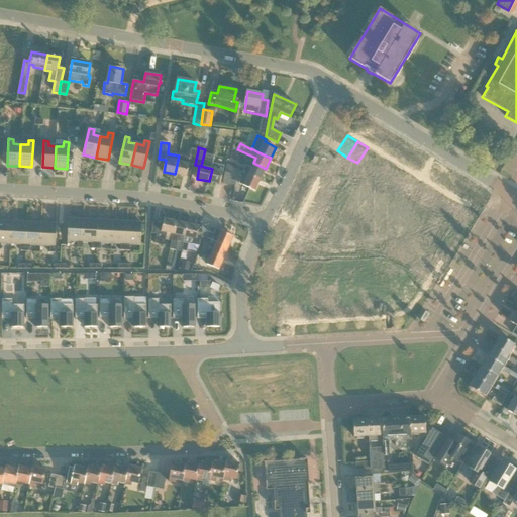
[(368,147),(357,163),(368,169),(377,153),(368,147)]
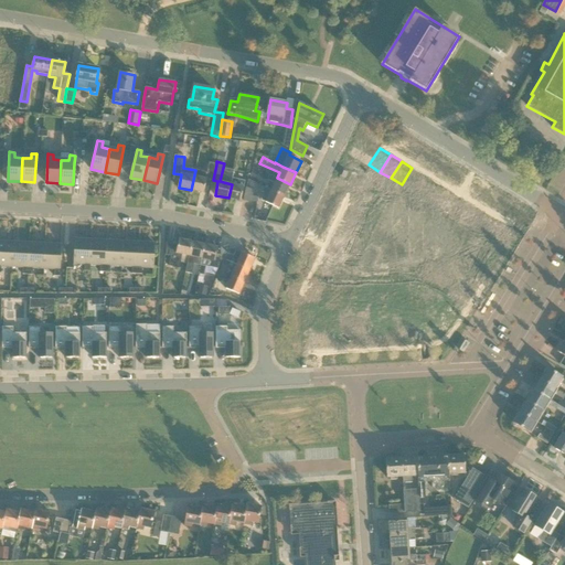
[(208,172),(195,170),(191,190),(204,193),(208,179),(213,180),(216,164),(210,163),(208,172)]
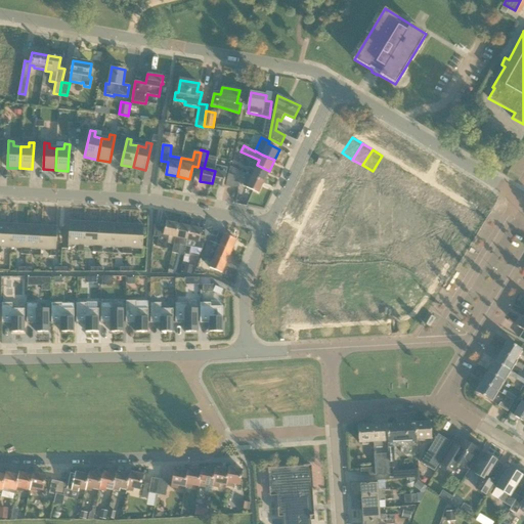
[(382,156),(373,171),(382,177),(392,162),(382,156)]
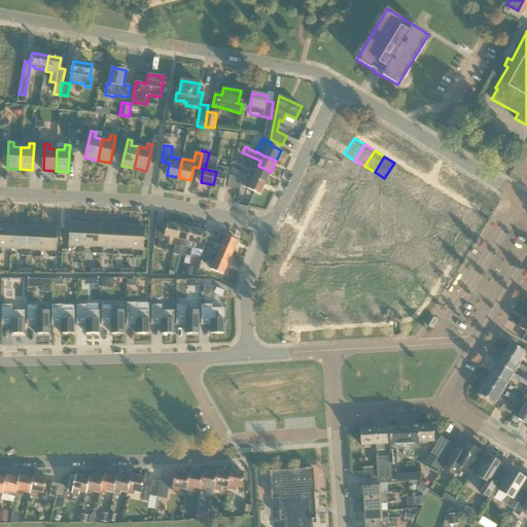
[(271,172),(258,166),(245,160),(243,164),(256,170),(253,177),(266,183),(271,172)]
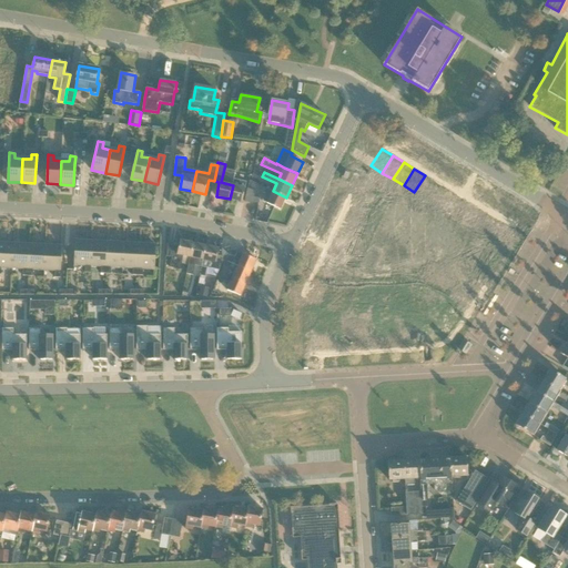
[(425,175),(414,192),(425,199),(436,182),(425,175)]
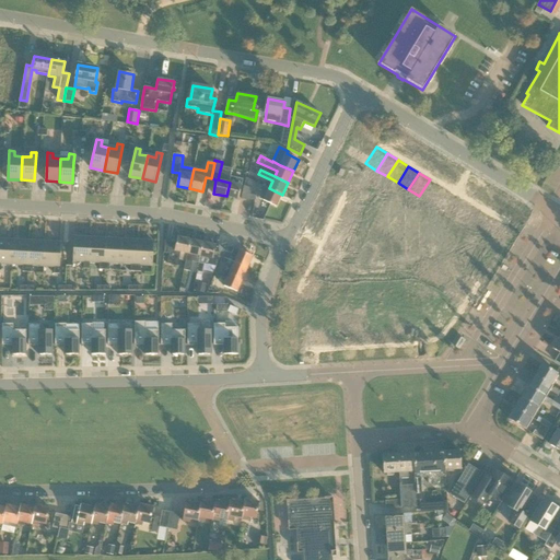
[(430,179),(419,196),(430,203),(441,186),(430,179)]
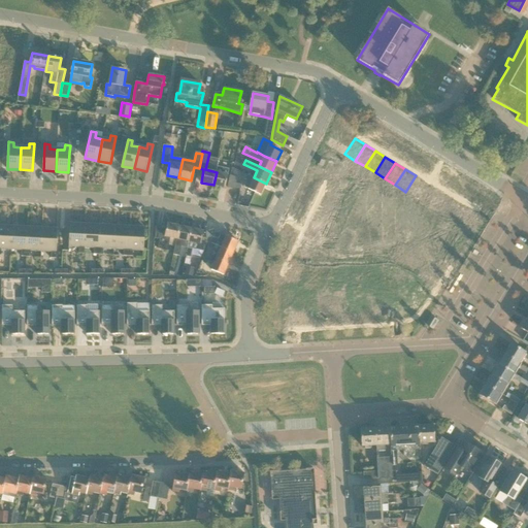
[(225,188),(228,174),(217,172),(213,185),(225,188)]
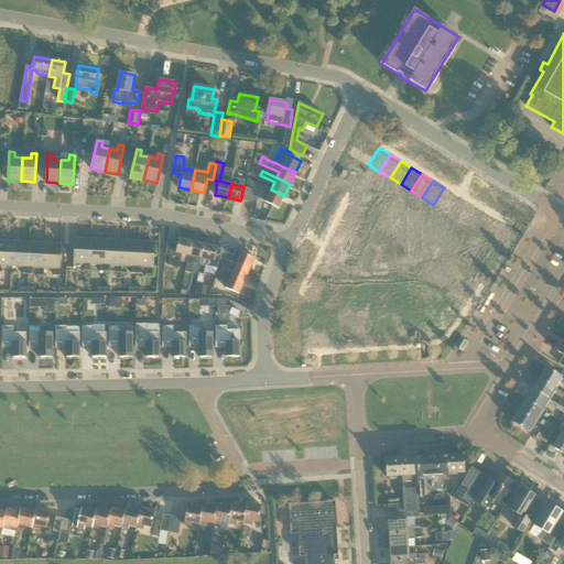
[(284,196),(263,186),(261,192),(263,193),(260,199),(279,208),(284,196)]
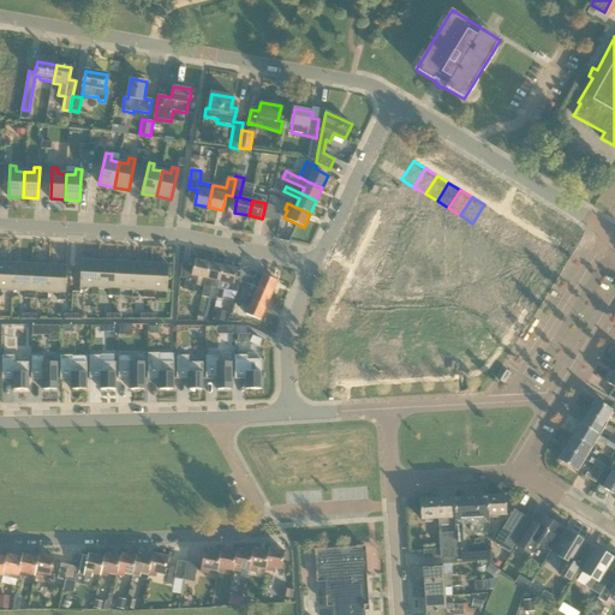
[(276,207),(268,204),(266,219),(273,219),(281,220),(280,214),(275,214),(276,207)]
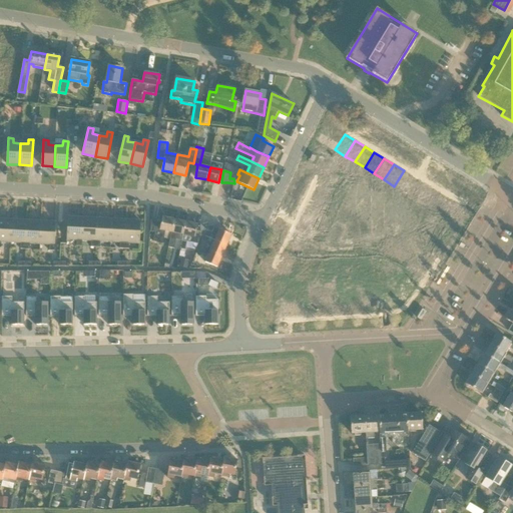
[(321,171),(316,183),(335,192),(341,180),(321,171)]
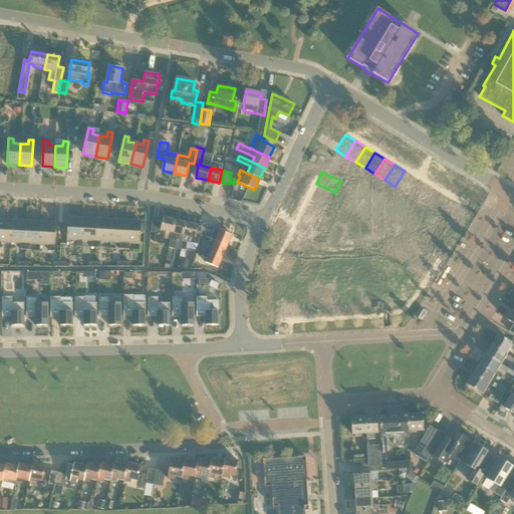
[(408,173),(398,188),(408,195),(418,179),(408,173)]
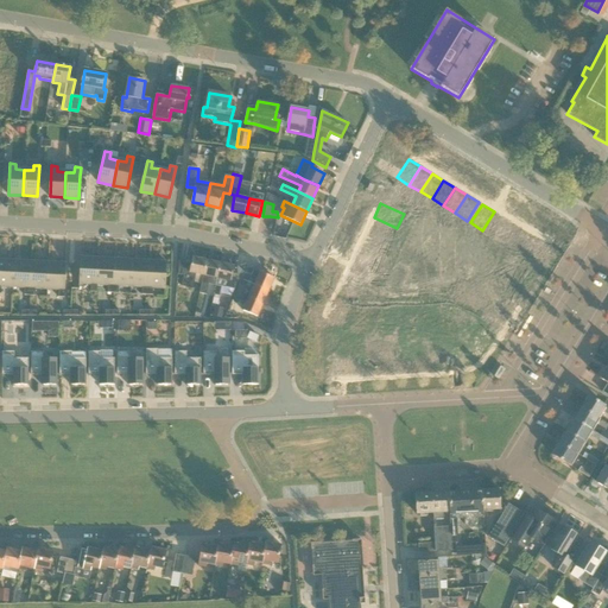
[(494,211),(482,230),(494,238),(506,219),(494,211)]
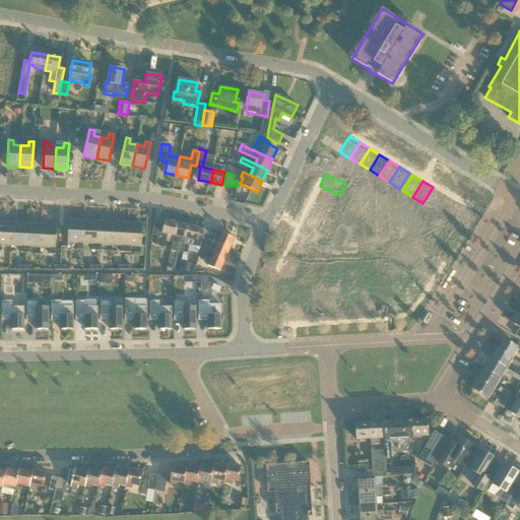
[(320,186),(314,197),(334,206),(339,195),(320,186)]
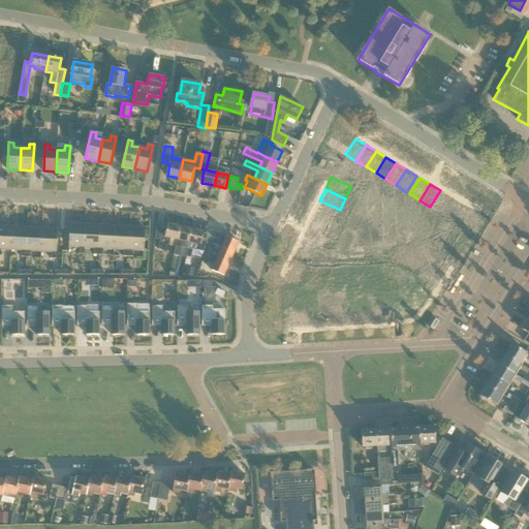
[(440,190),(430,207),(440,213),(450,196),(440,190)]
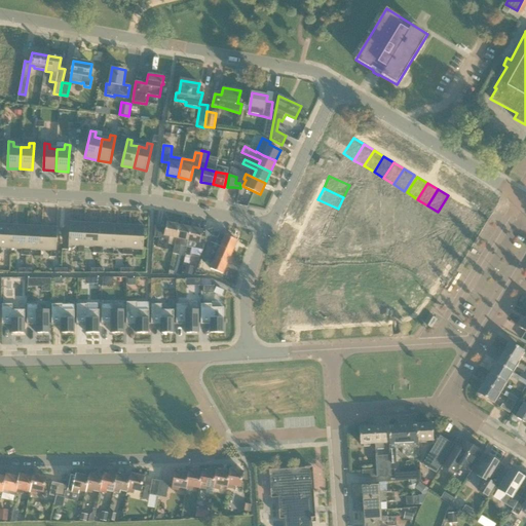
[(448,195),(438,212),(448,218),(457,201),(448,195)]
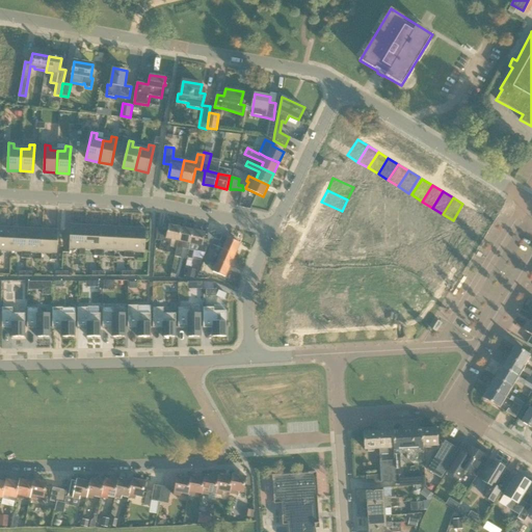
[(321,202),(316,213),(337,223),(342,211),(321,202)]
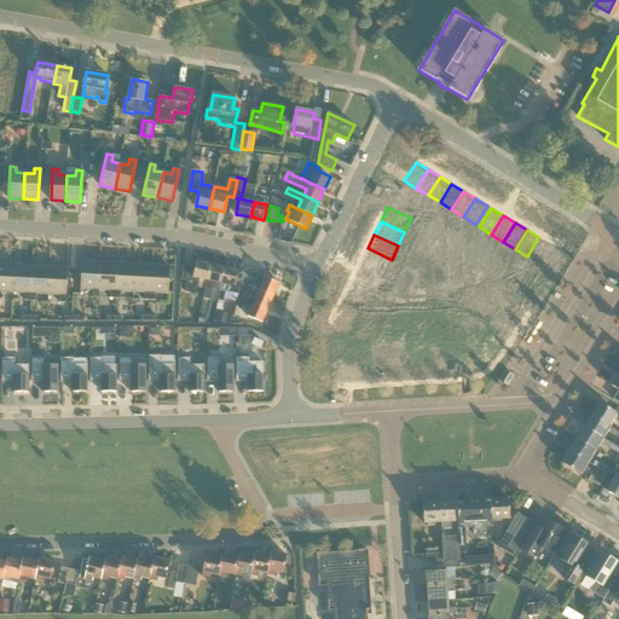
[(538,237),(527,256),(538,264),(550,244),(538,237)]
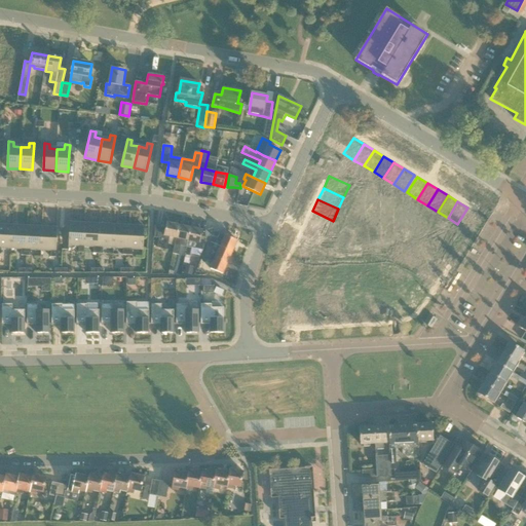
[(467,208),(457,224),(467,230),(478,214),(467,208)]
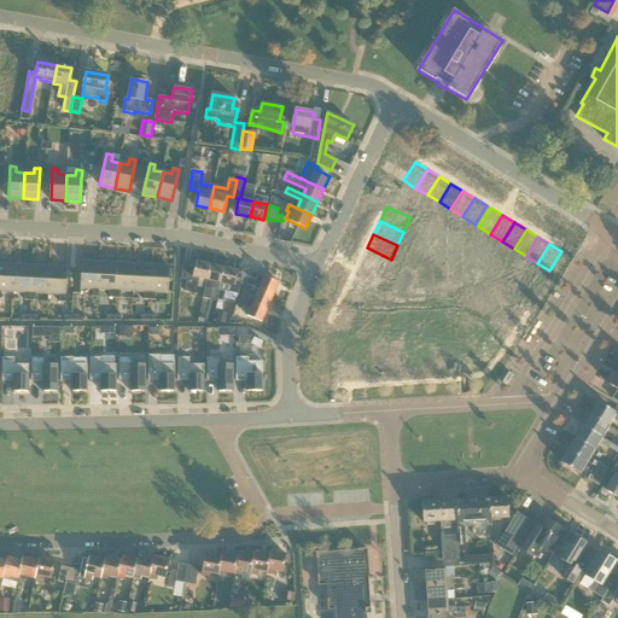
[(367,248),(361,262),(384,273),(391,260),(367,248)]
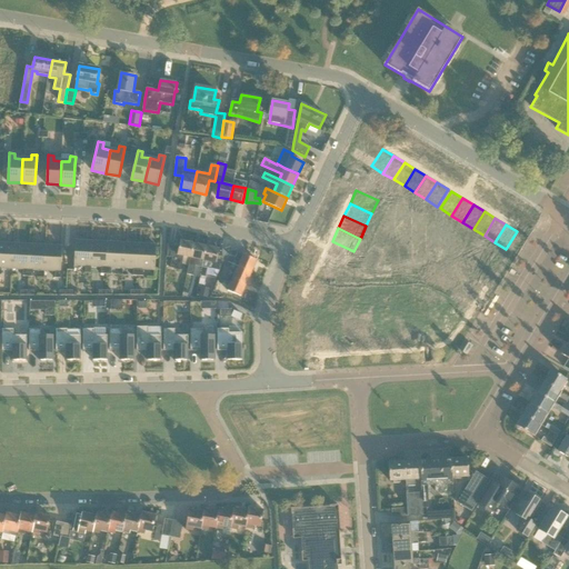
[(91,273),(91,266),(92,242),(76,241),(75,265),(86,266),(86,273),(91,273)]
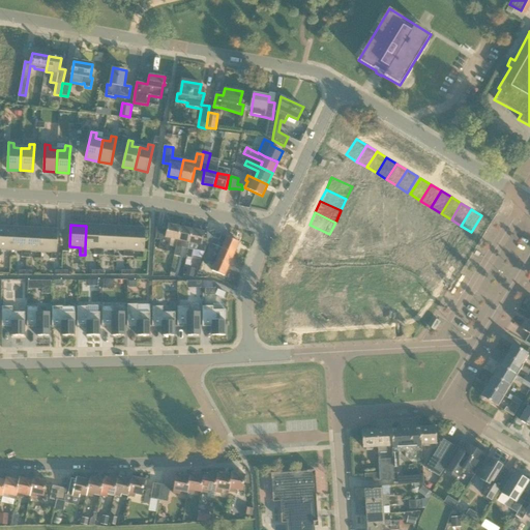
[(178,240),(181,227),(168,225),(167,230),(156,228),(156,239),(162,240),(159,249),(169,252),(172,239),(178,240)]
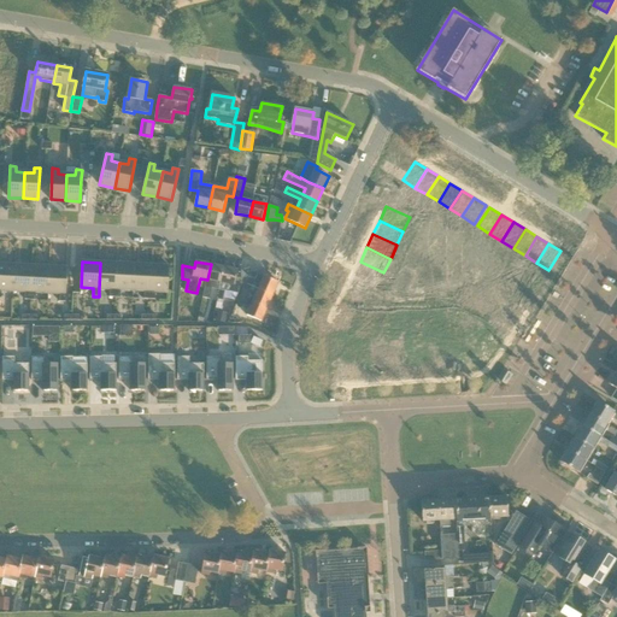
[(360,262),(353,276),(377,287),(383,272),(360,262)]
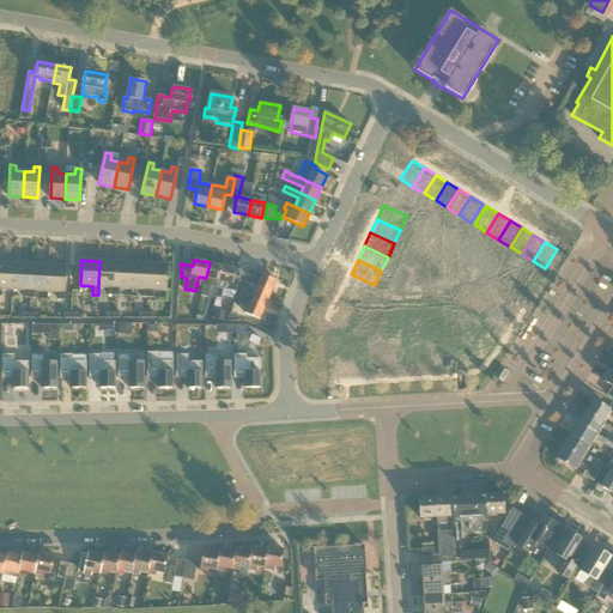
[(115,296),(116,262),(99,261),(98,286),(109,287),(109,295),(115,296)]
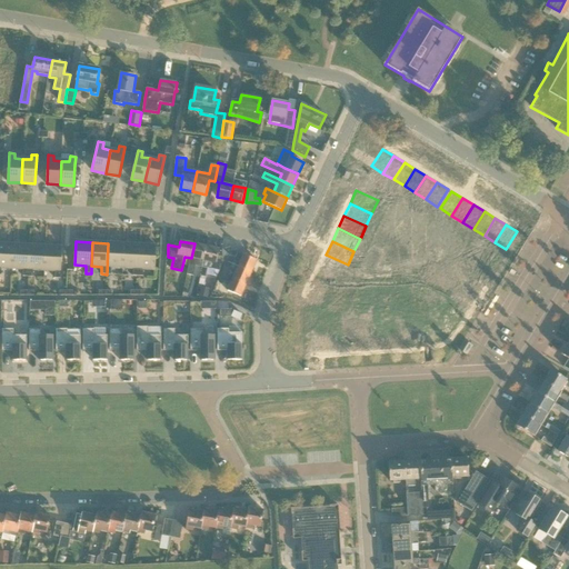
[(12,268),(15,245),(0,243),(0,275),(1,276),(2,268),(12,268)]
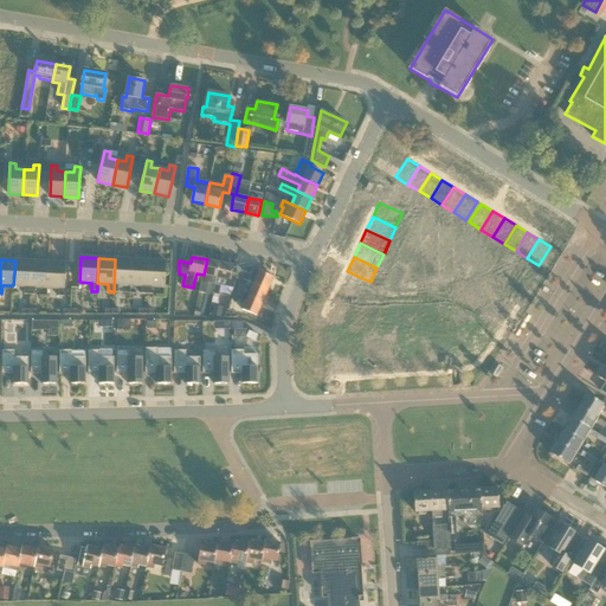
[(130,285),(133,259),(115,259),(114,292),(118,292),(120,284),(130,285)]
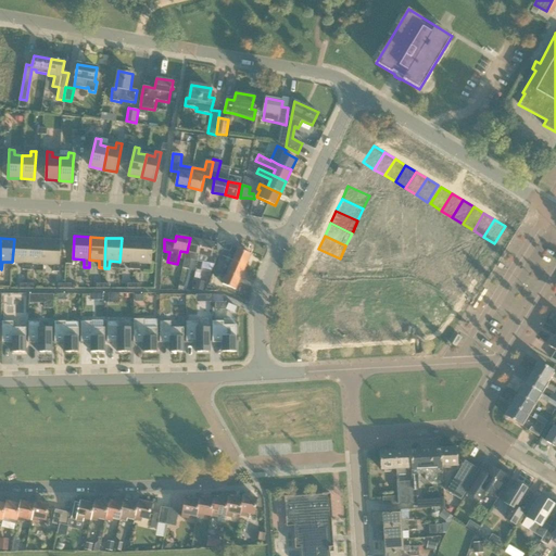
[(135,269),(137,239),(122,238),(119,262),(130,262),(130,269),(135,269)]
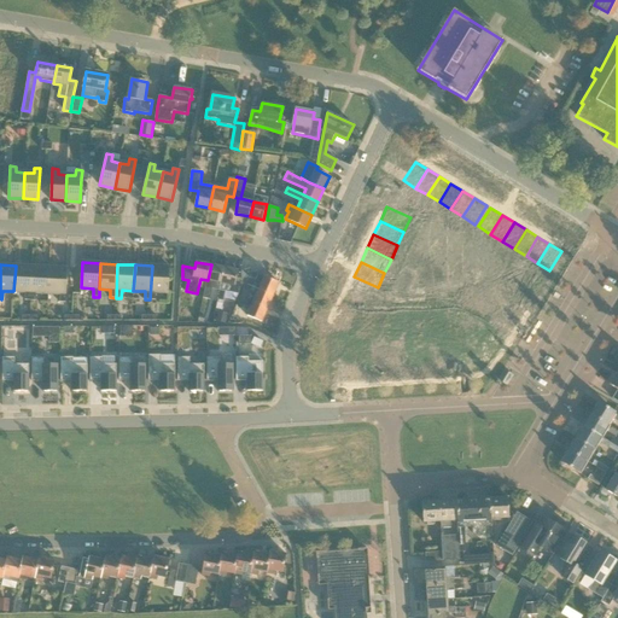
[(211,264),(208,280),(203,298),(210,299),(213,289),(220,290),(221,283),(225,268),(211,264)]
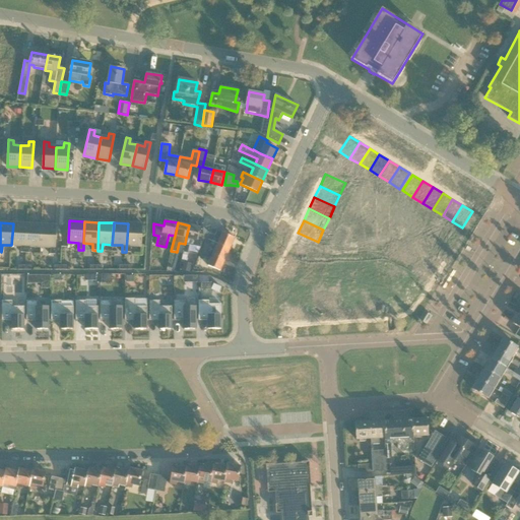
[(25,253),(27,224),(13,223),(11,245),(21,246),(21,253),(25,253)]
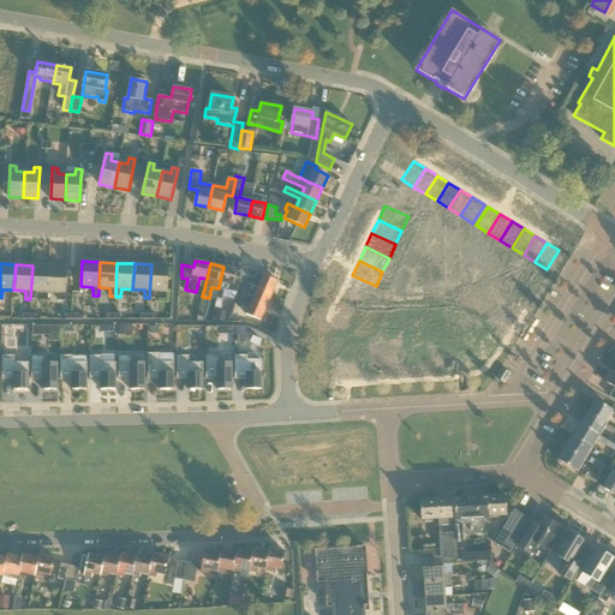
[(168,291),(169,266),(151,264),(149,298),(155,299),(156,291),(168,291)]
